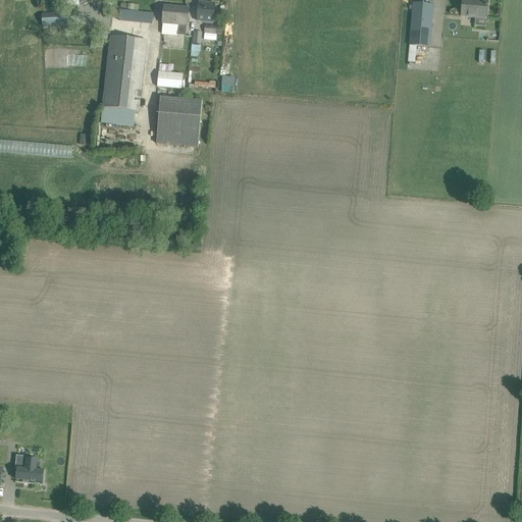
[(488,2),(468,0),(462,0),(461,17),(486,20),(488,2)]
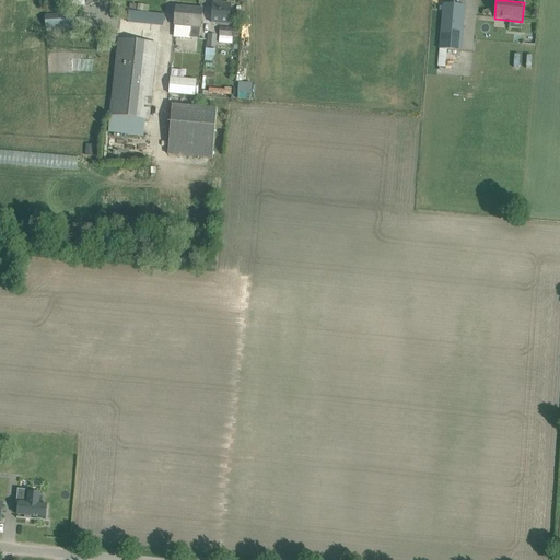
[(231,4),(213,2),(212,13),(211,23),(229,25),(230,15),(231,4)]
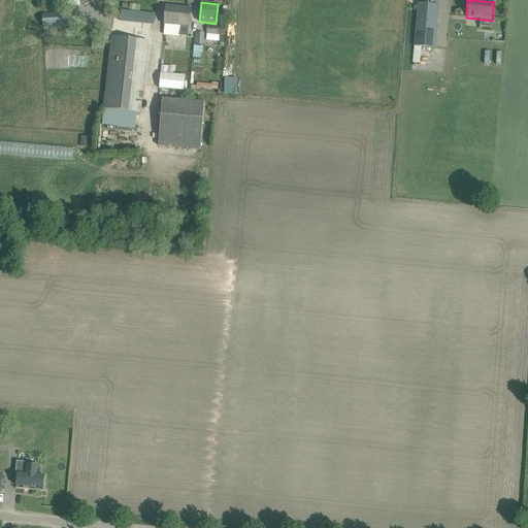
[(438,5),(418,3),(415,45),(421,45),(435,46),(438,5)]
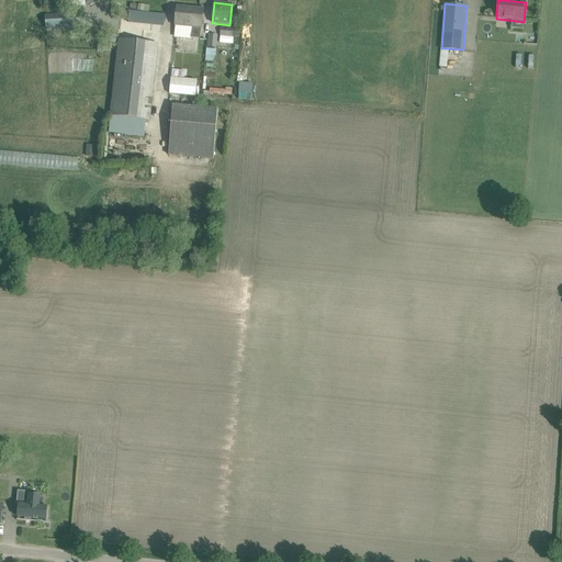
[(178,8),(177,8),(176,19),(176,25),(192,27),(191,38),(200,40),(201,27),(202,27),(202,21),(203,10),(194,9),(194,11),(178,9),(178,8)]
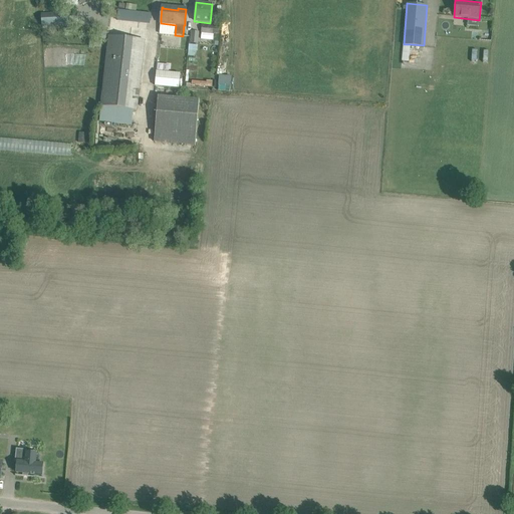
[(69,12),(41,14),(42,26),(70,24),(69,12)]
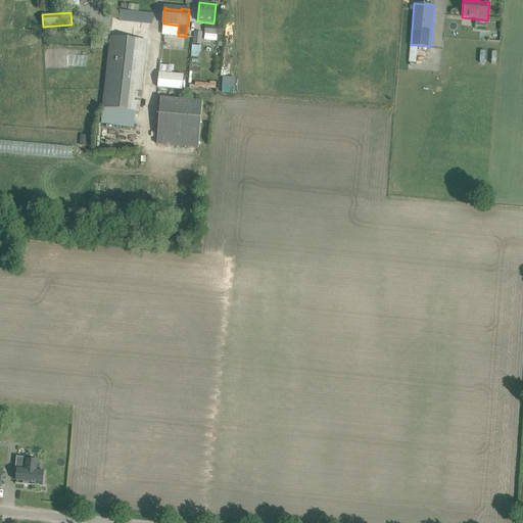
[(205,26),(204,34),(217,35),(217,26),(205,26)]
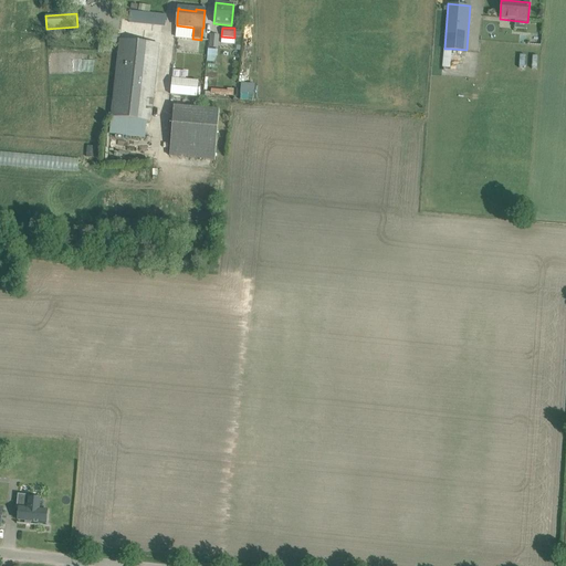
[(220,35),(210,34),(208,46),(218,49),(220,35)]
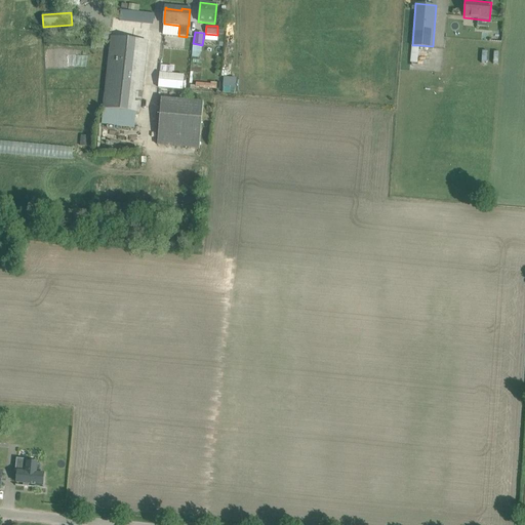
[(148,41),(111,37),(103,109),(139,113),(148,41)]
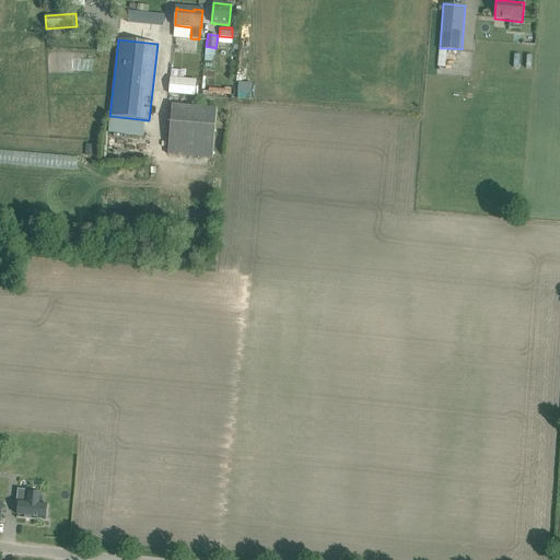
[(176,103),(191,104),(193,95),(195,95),(196,96),(198,73),(171,70),(168,93),(177,94),(176,103)]
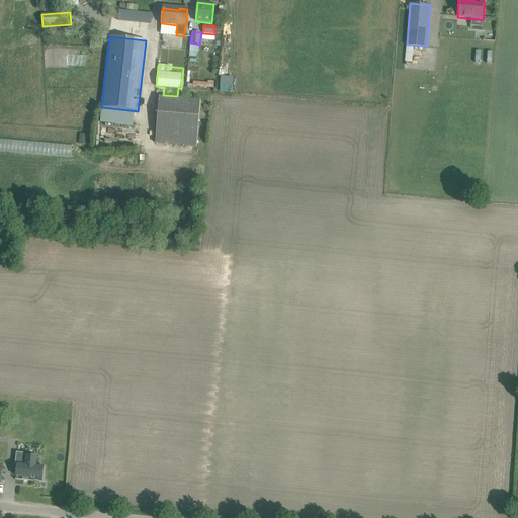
[(222,75),(221,90),(233,91),(234,76),(222,75)]
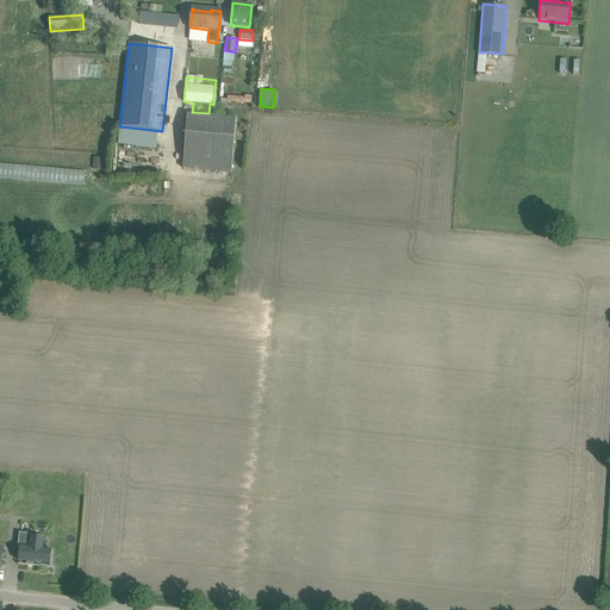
[(187,114),(184,155),(232,159),(236,118),(187,114)]
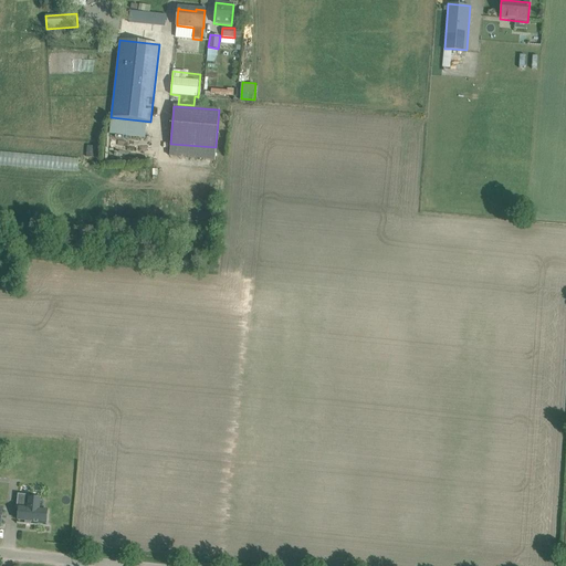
[(29,495),(18,494),(17,506),(20,506),(18,521),(46,523),(48,510),(40,510),(41,499),(29,498),(29,495)]
